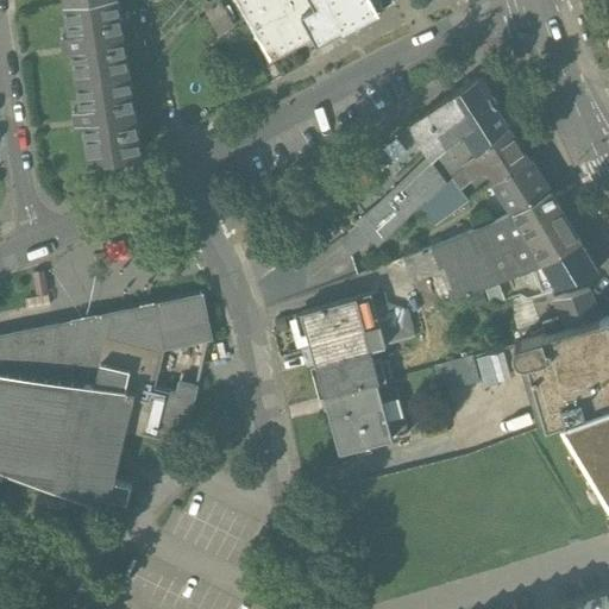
[(114,0),(79,0),(66,2),(70,35),(63,36),(66,49),(73,48),(82,107),(75,108),(77,123),(85,121),(90,163),(139,155),(114,0)]
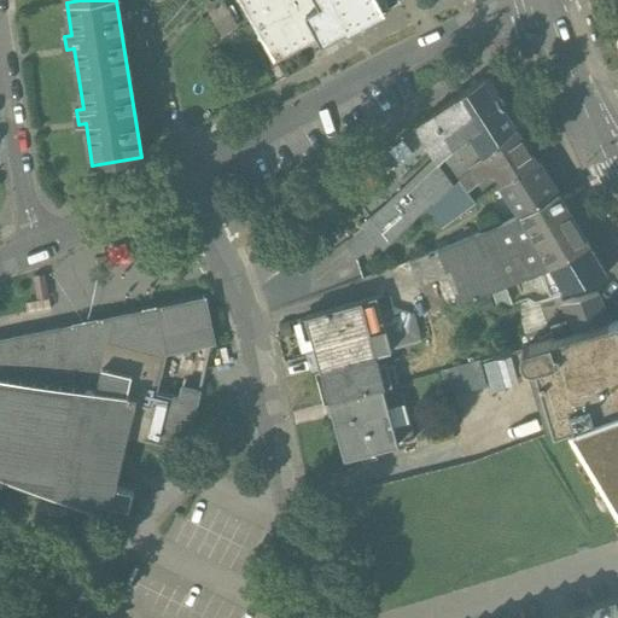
[(260,42),(270,63),(367,11),(369,18),(397,3),(396,0),(238,0),(251,24),(242,30),(250,47),(260,42)]
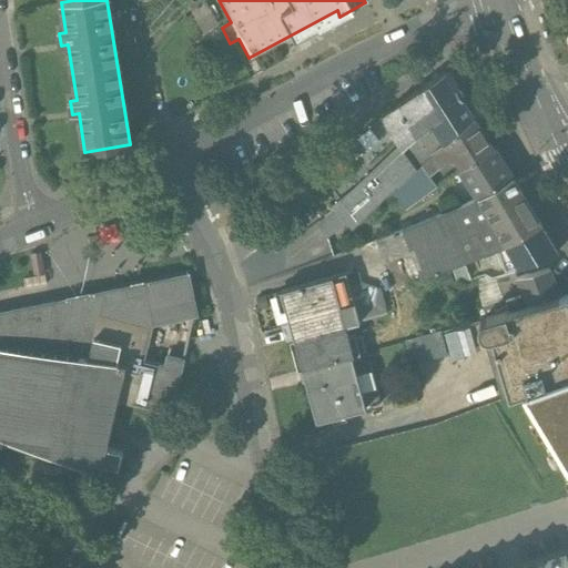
[(446,73),(382,121),(399,146),(401,148),(430,122),(432,122),(444,140),(445,140),(473,117),(446,73)]
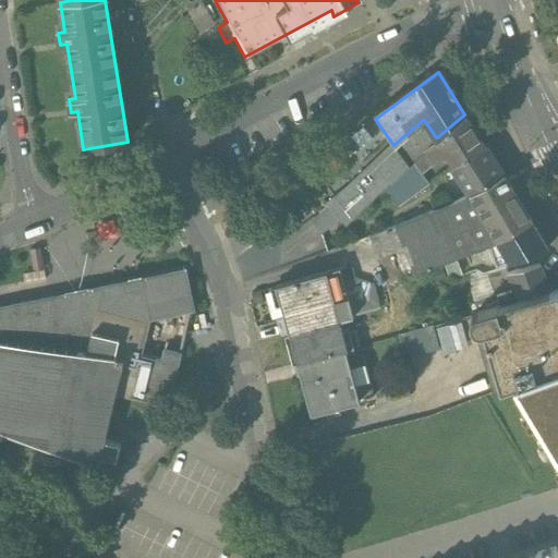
[(485,147),(464,114),(437,137),(408,168),(414,178),(447,157),(453,168),(485,147)]
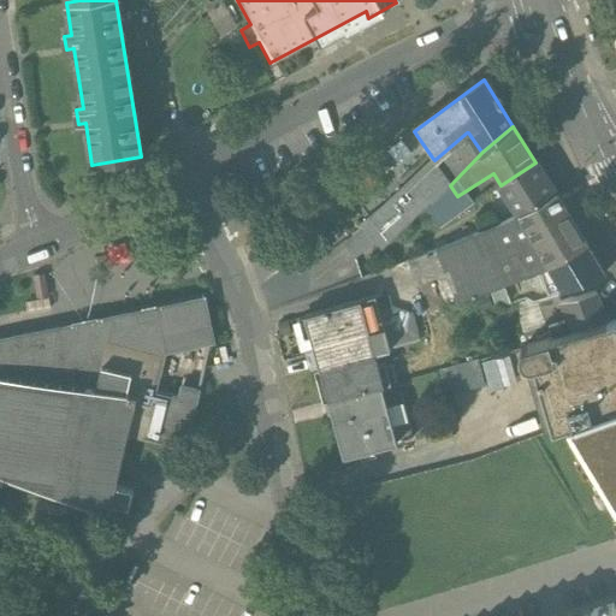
[(433,159),(359,227),(381,252),(422,213),(450,185),(481,152),(468,132),(467,132),(434,160),(433,159)]
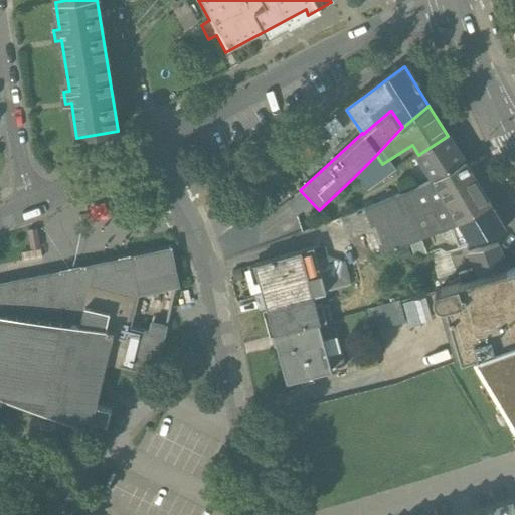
[(465,164),(448,136),(418,155),(417,155),(435,181),(465,164)]
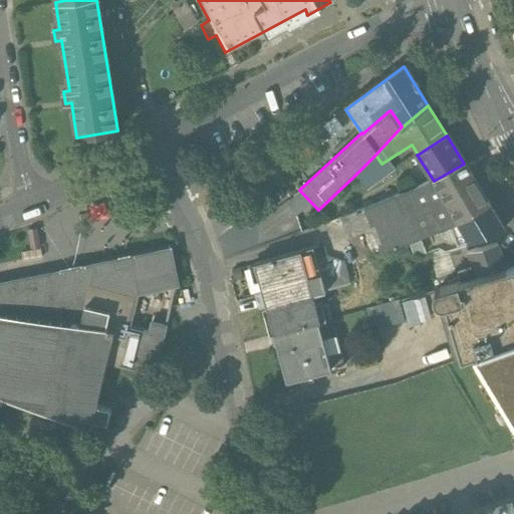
[(490,206),(464,164),(434,181),(459,224),(490,206)]
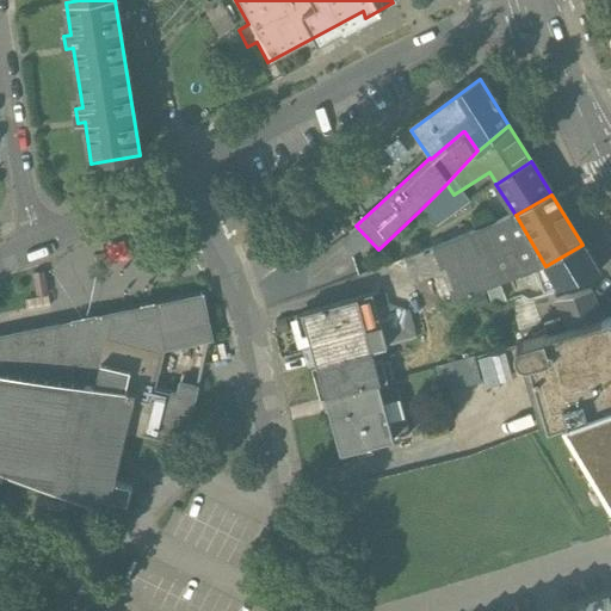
[(474,234),(457,240),(456,239),(446,241),(433,250),(440,266),(454,303),(497,285),(474,234)]
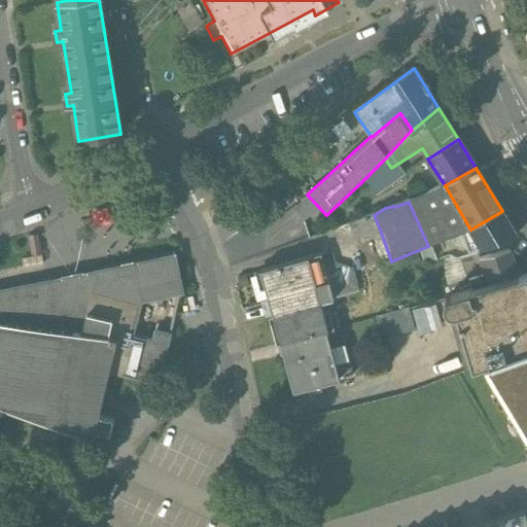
[(518,236),(502,211),(470,230),(463,233),(470,252),(518,236)]
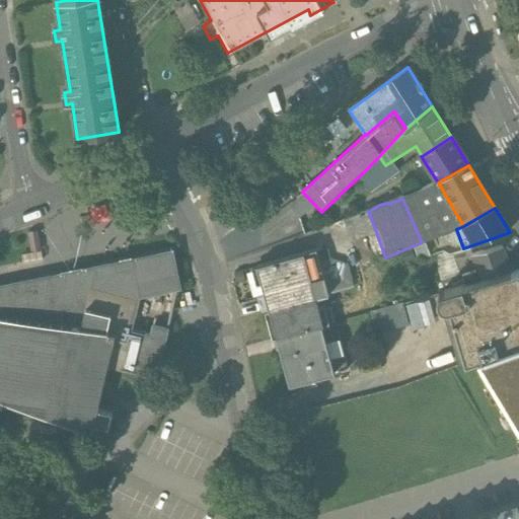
[(368,212),(359,215),(345,221),(350,236),(374,226),(368,212)]
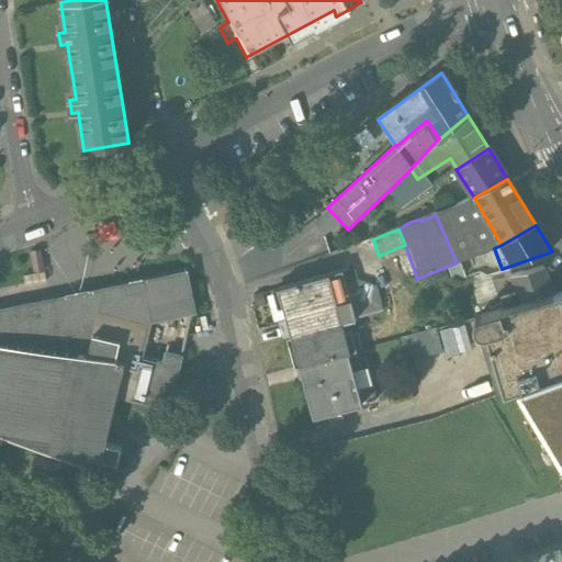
[(512,278),(521,304),(553,295),(544,268),(512,278)]
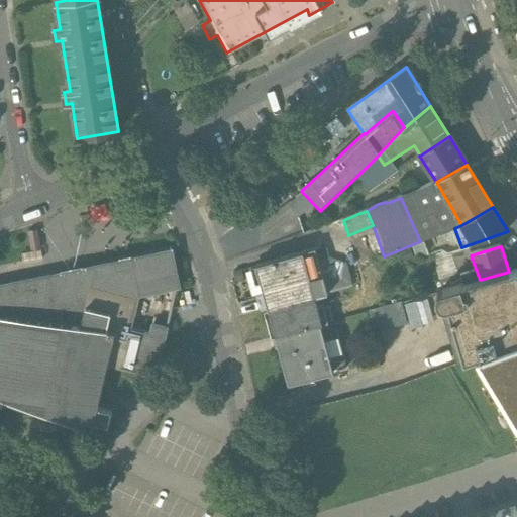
[(316,249),(255,267),(268,310),(315,297),(328,293),(319,263),(316,249)]
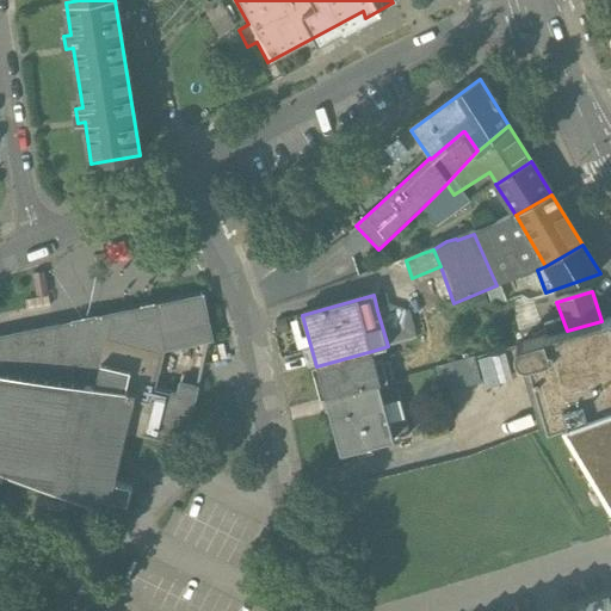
[(0,338),(0,473),(106,511),(106,507),(104,506),(106,501),(128,506),(131,488),(111,483),(123,433),(183,448),(209,341),(213,341),(204,296),(0,338)]
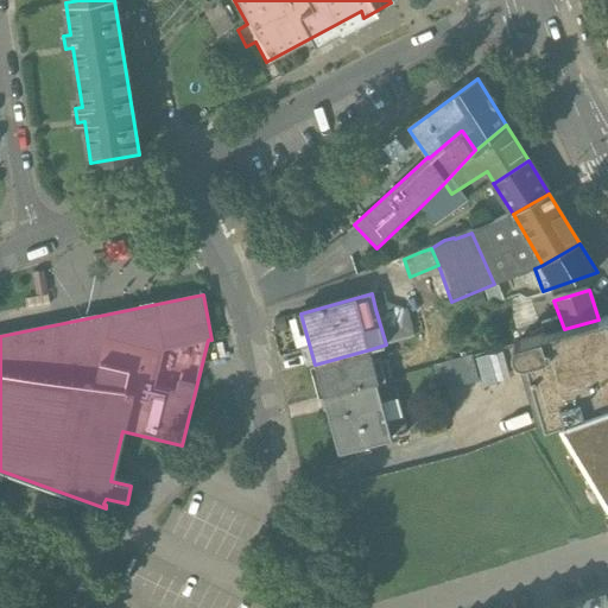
[(551,295),(510,309),(517,331),(540,323),(544,335),(564,329),(551,295)]
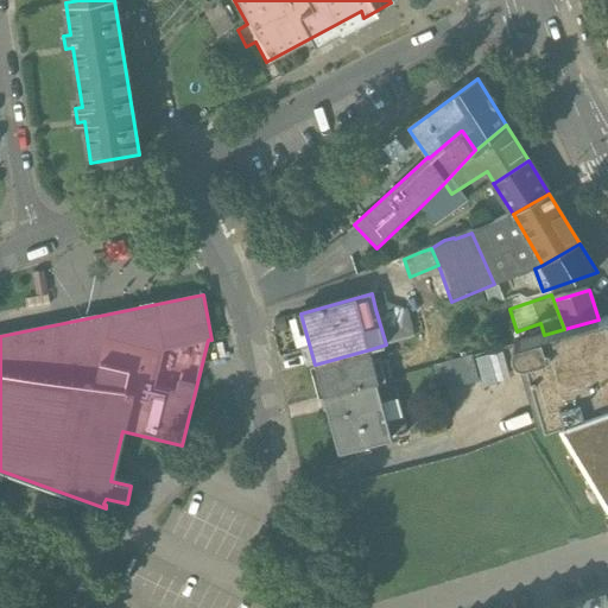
[(409,312),(388,305),(375,309),(386,344),(416,337),(409,312)]
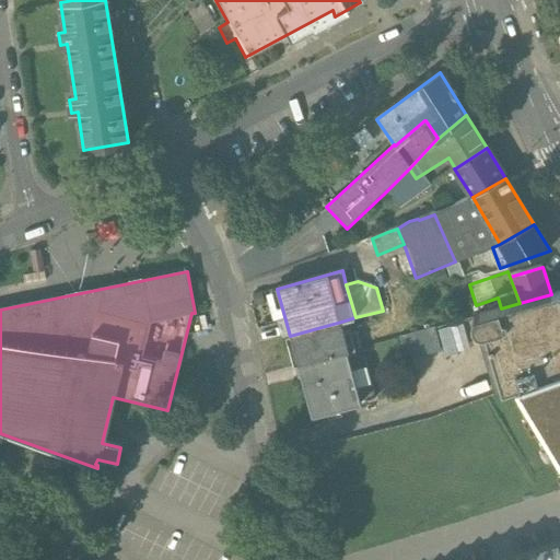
[(515,387),(559,371),(559,291),(551,294),(520,303),(501,308),(476,315),(474,318),(473,322),(471,325),(471,327),(474,330),(476,333),(480,335),(485,334),(502,394),(515,387)]
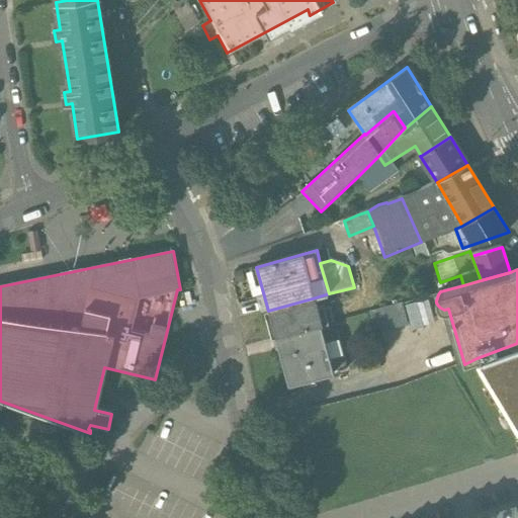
[(319,311),(316,297),(268,311),(277,341),(335,324),(330,308),(319,311)]
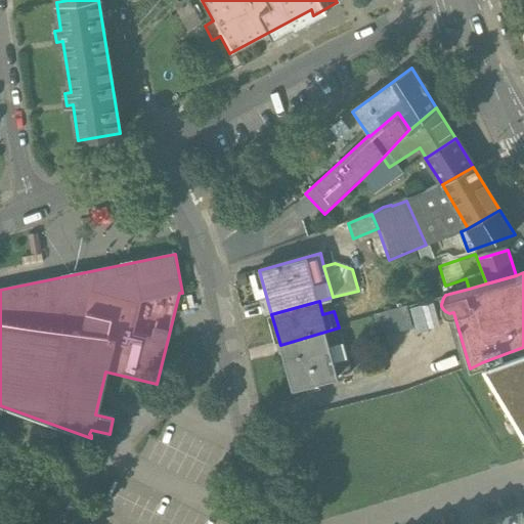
[(339,328),(280,345),(294,391),(338,378),(339,380),(352,376),(339,328)]
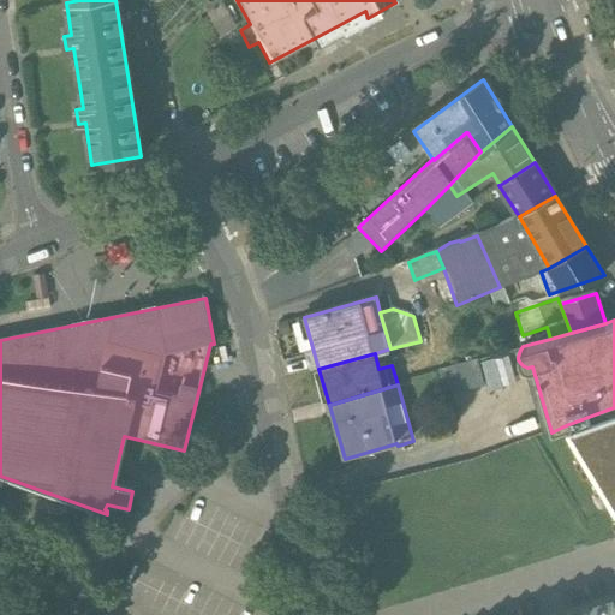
[(614,614),(614,407),(566,425),(614,506),(614,607),(614,608),(613,605),(608,607),(603,603),(597,610),(590,613),(585,608),(579,614),(568,614),(567,614),(566,614),(614,614)]
